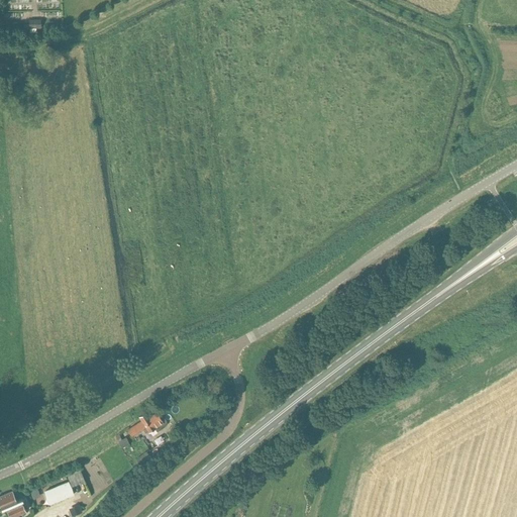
[(41,19),(28,19),(29,29),(41,28),(41,19)]
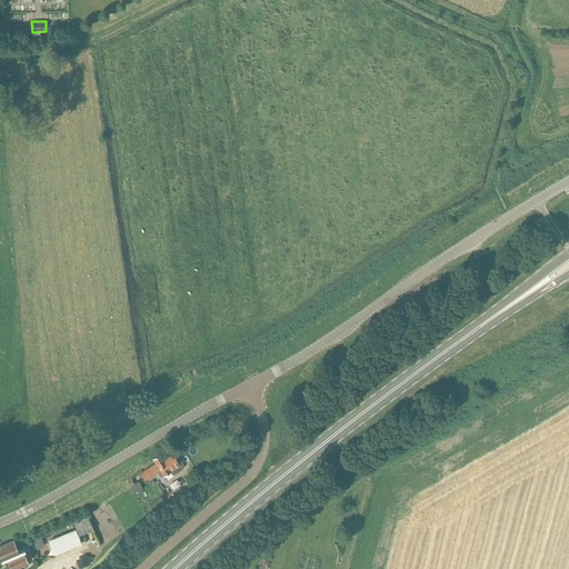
[(172,453),(171,455),(163,459),(161,455),(153,459),(156,465),(149,469),(149,468),(141,473),(146,479),(160,470),(163,476),(170,472),(171,473),(173,475),(181,470),(182,462),(178,457),(172,453)]
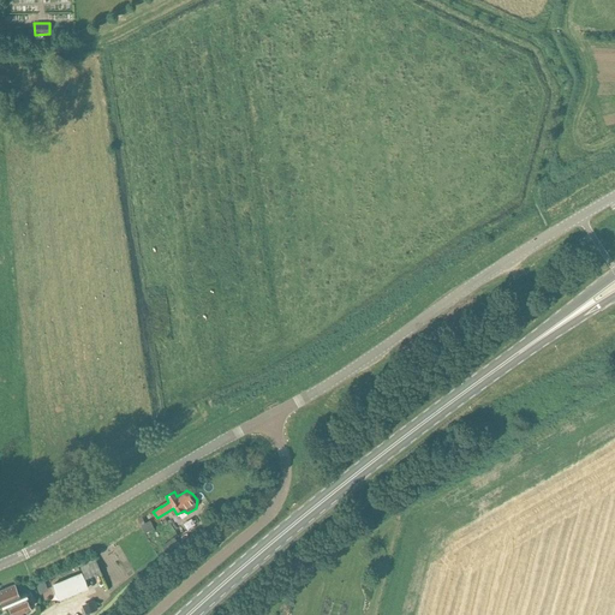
[(184,549),(174,537),(162,547),(172,559),(184,549)]
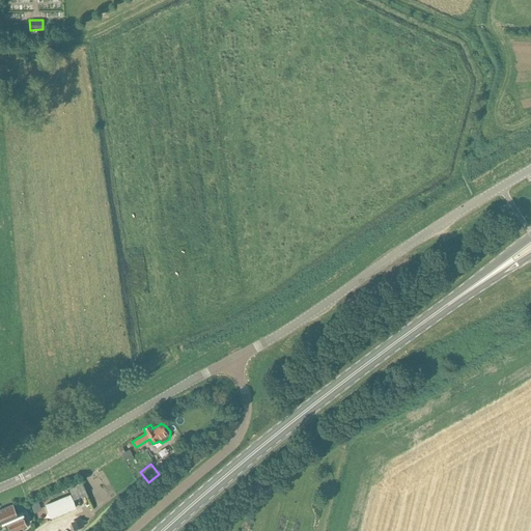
[(74,499),(87,494),(82,482),(68,487),(74,499)]
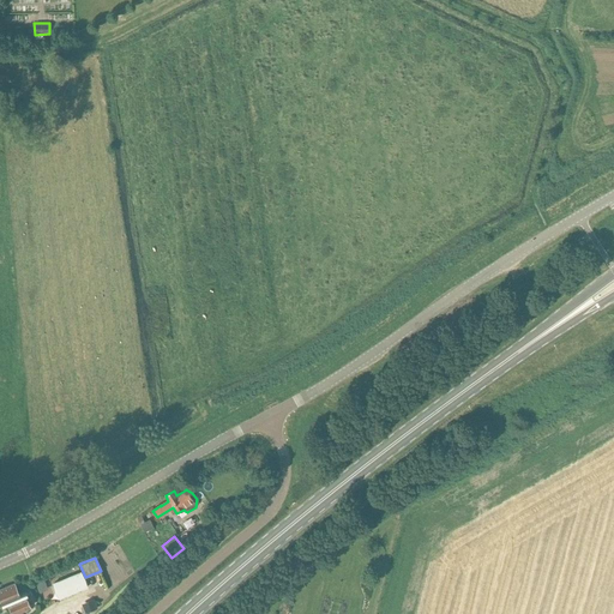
[(54,583),(60,599),(88,587),(80,572),(54,583)]
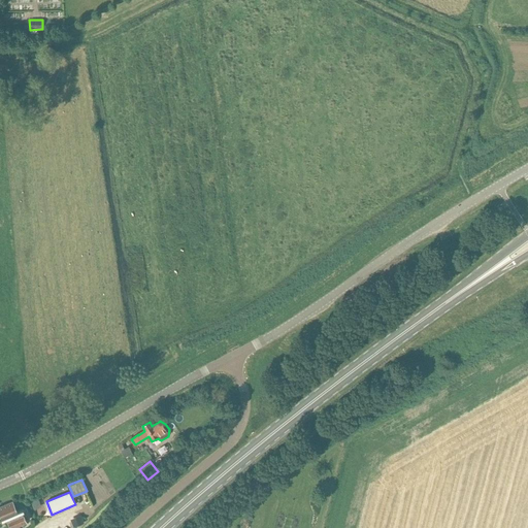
[(12,502),(0,507),(0,516),(2,521),(7,519),(10,527),(11,527),(26,522),(21,510),(17,512),(12,502)]
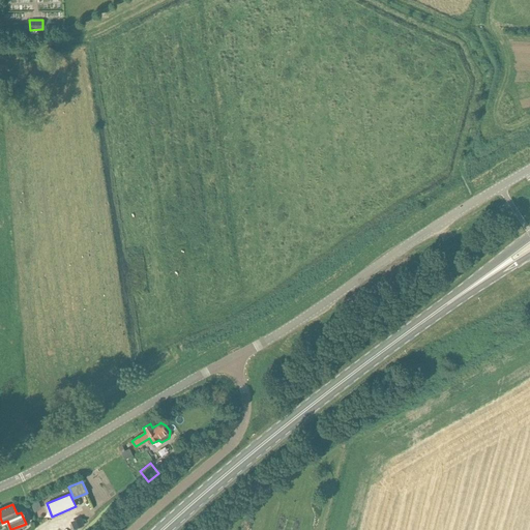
[(81,517),(70,521),(74,529),(84,525),(81,517)]
